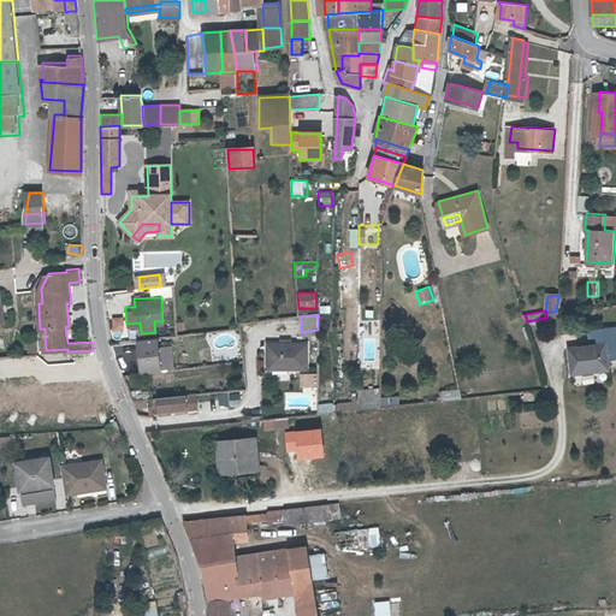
[(112,335),(123,333),(123,320),(112,320),(112,335)]
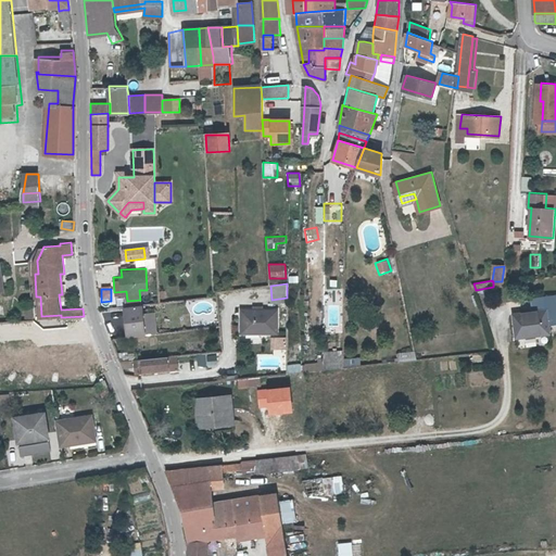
[(555,294),(545,297),(546,310),(533,311),(515,313),(518,337),(550,332),(548,324),(555,323),(555,294)]
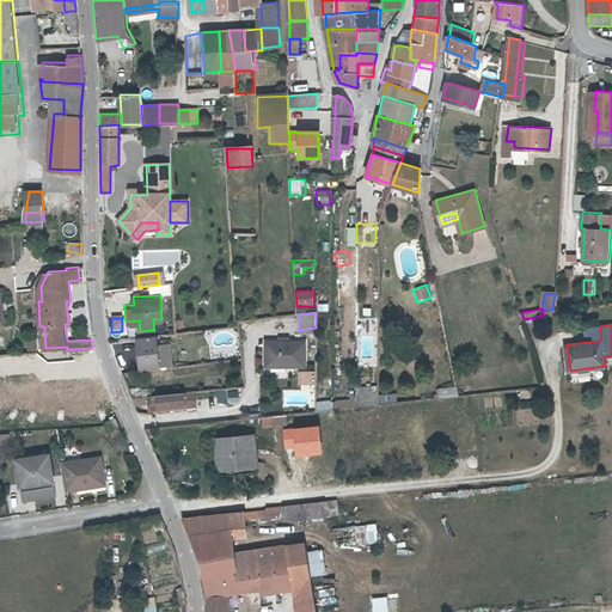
[(601,341),(600,326),(586,328),(587,342),(601,341)]
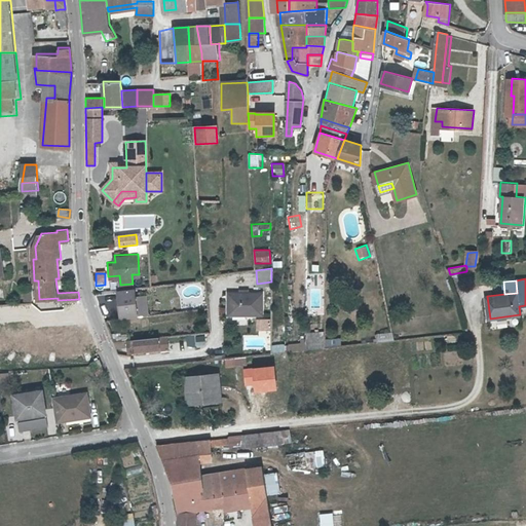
[(123,289),(117,290),(119,299),(121,317),(129,316),(138,314),(136,296),(135,288),(123,289)]
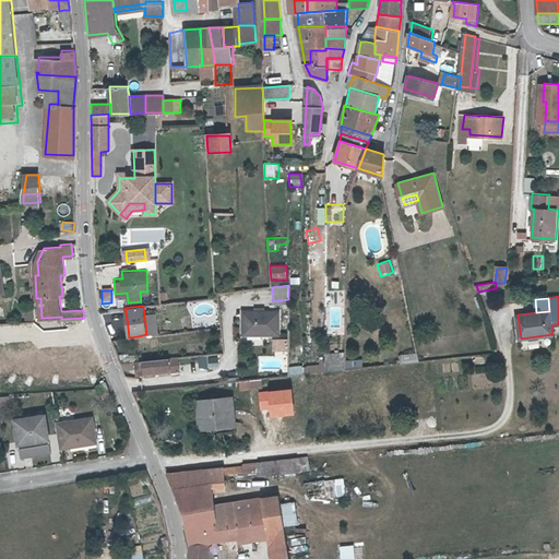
[(278,311),(244,311),(244,333),(278,333),(278,311)]
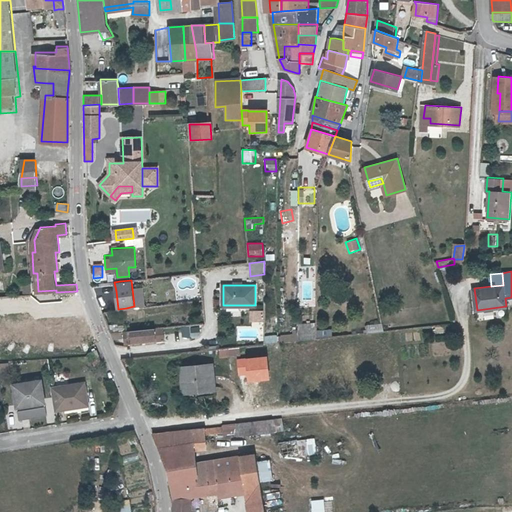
[(142,287),(132,288),(134,306),(144,305),(142,287)]
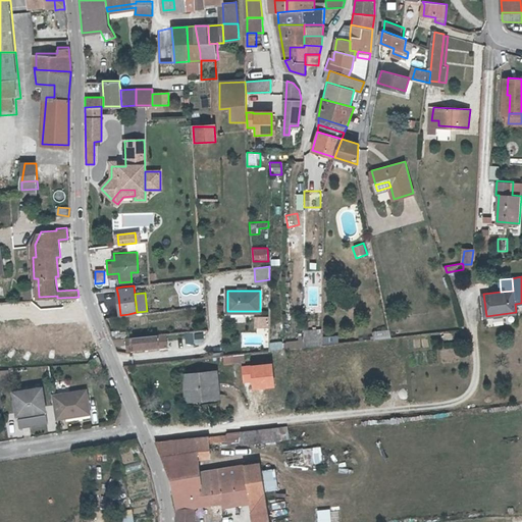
[(268,327),(268,315),(254,316),(255,328),(268,327)]
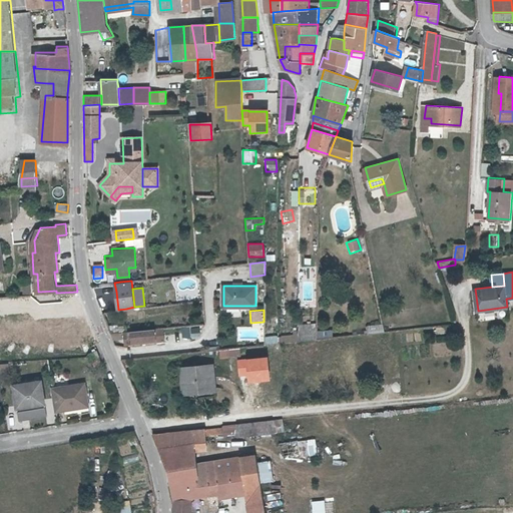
[(384,332),(383,324),(367,326),(368,334),(384,332)]
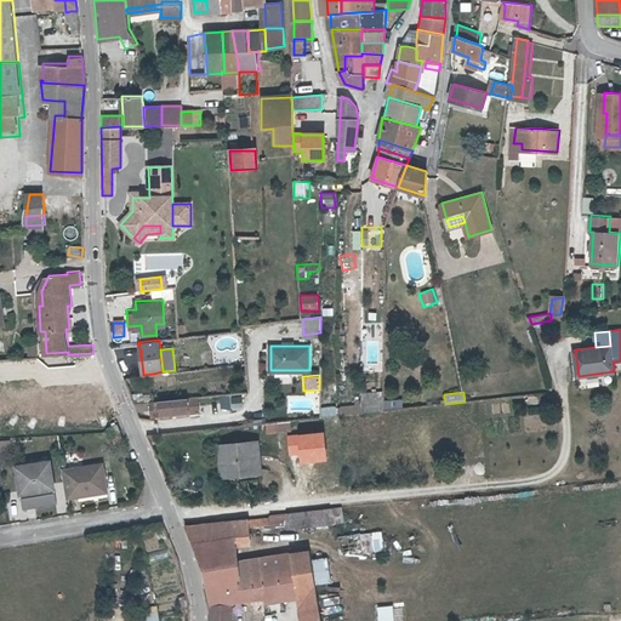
[(546,392),(528,394),(529,403),(539,403),(547,402),(546,392)]
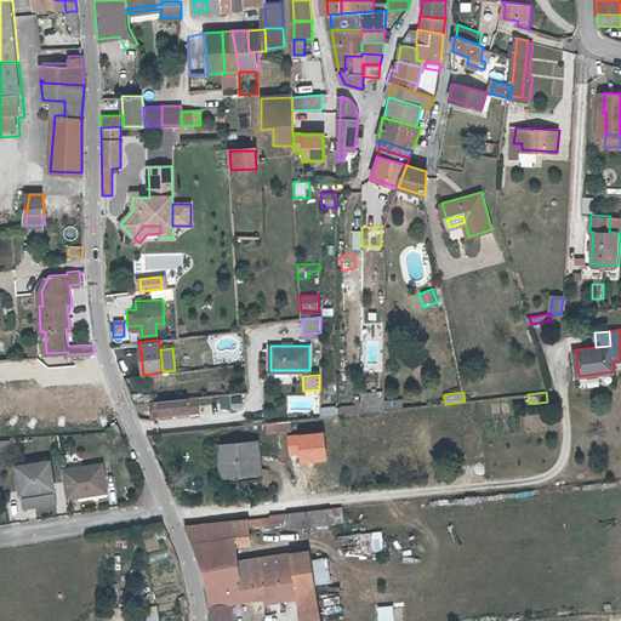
[(189,396),(152,400),(153,415),(191,410),(189,396)]
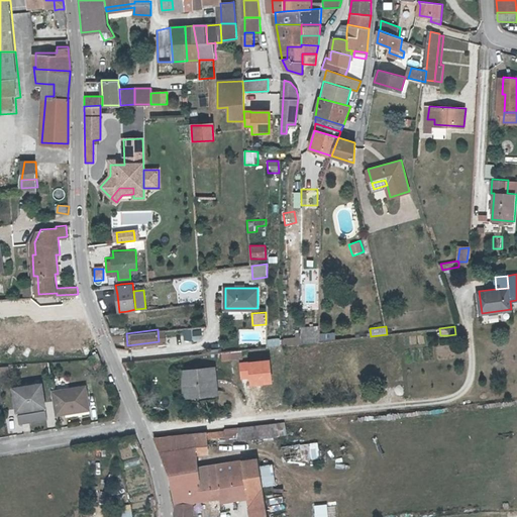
[(192,333),(194,342),(203,340),(201,331),(192,333)]
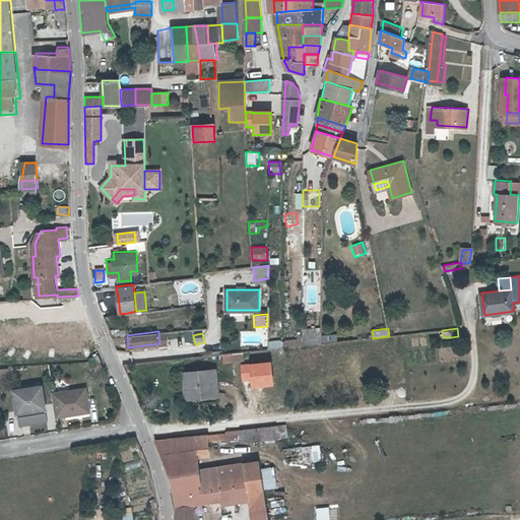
[(321,334),(322,342),(337,341),(336,334),(321,334)]
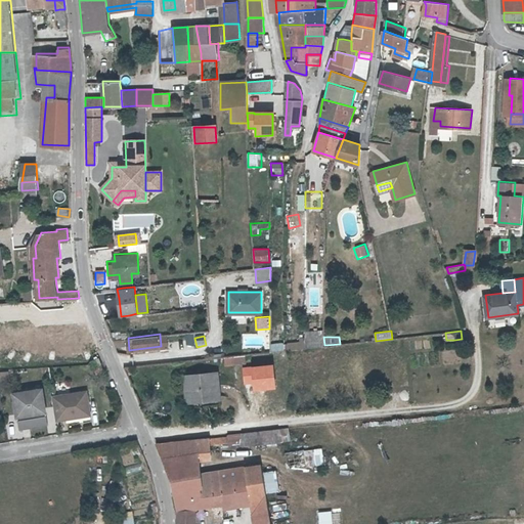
[(302,342),(271,343),(271,352),(303,350),(302,342)]
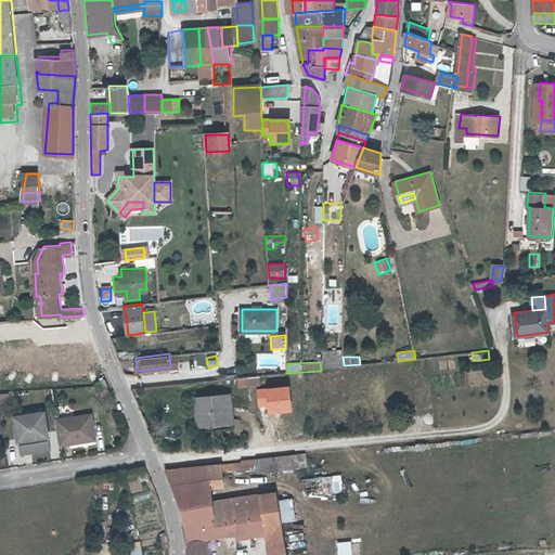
[(108,387),(105,378),(98,383),(101,390),(108,387)]
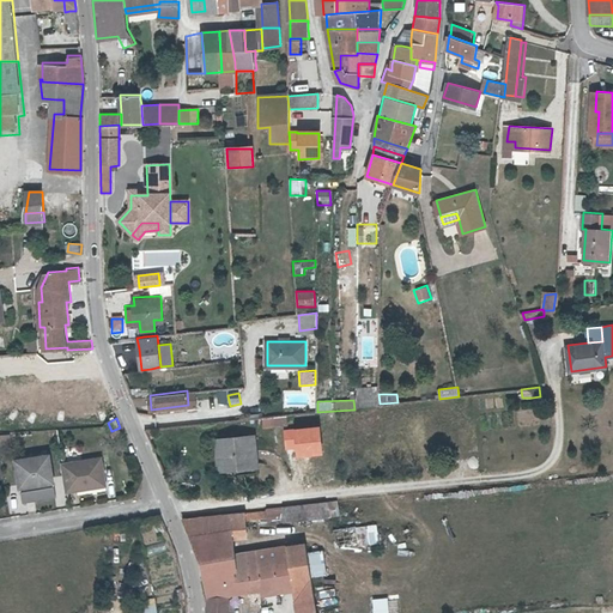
[(297,456),(322,454),(319,428),(286,431),(287,448),(297,447),(297,456)]
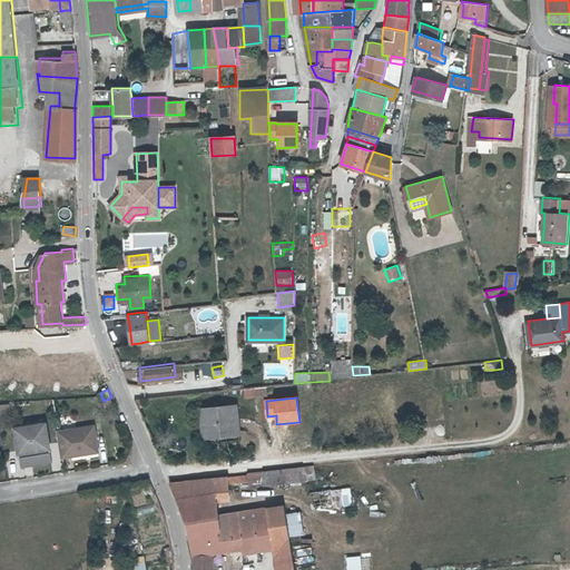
[(237,404),(203,408),(204,431),(239,428),(237,404)]
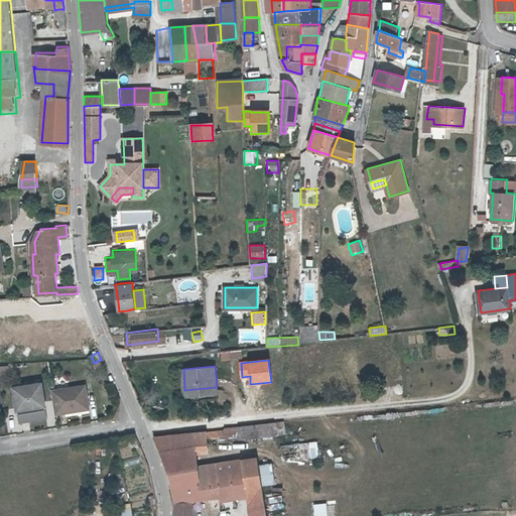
[(44,385),(16,389),(19,409),(37,406),(37,408),(47,406),(44,385)]
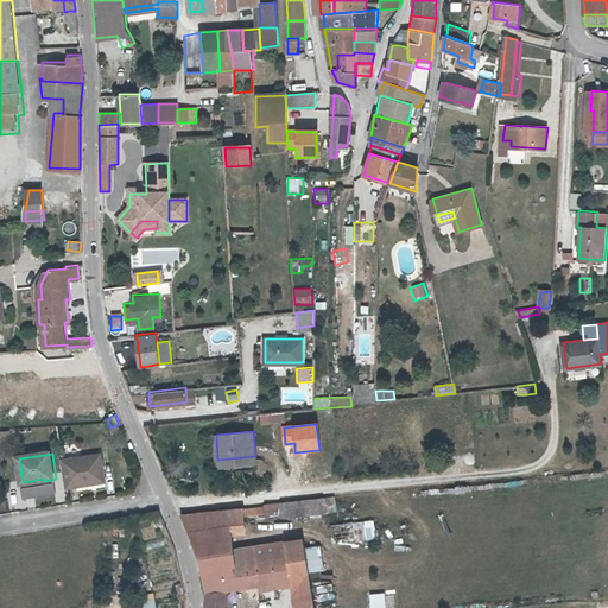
[(102,456),(64,462),(68,488),(88,485),(88,483),(106,481),(102,456)]
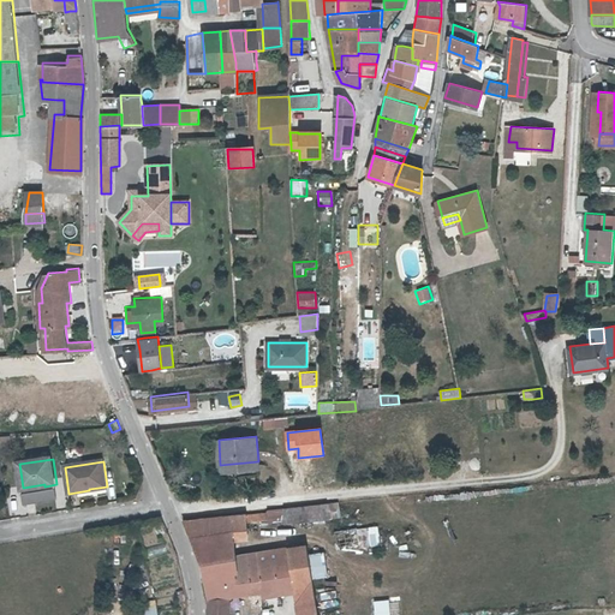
[(329,503),(267,508),(268,525),(330,520),(329,503)]
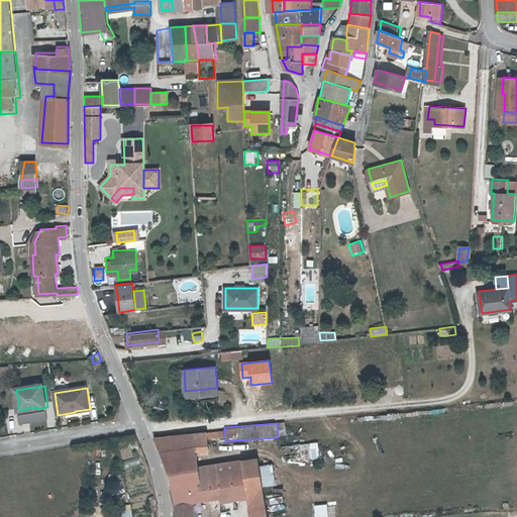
[(224,439),(223,430),(209,431),(210,440),(224,439)]
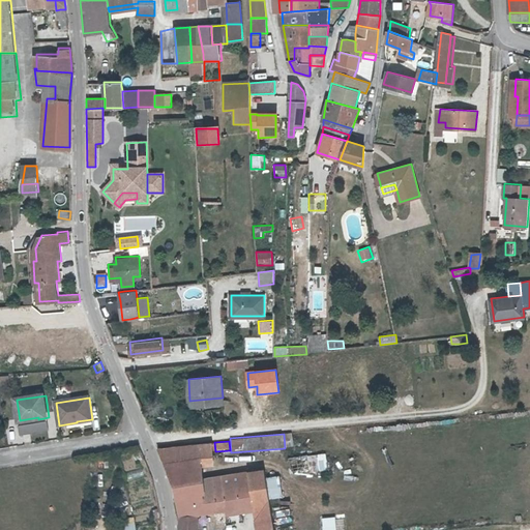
[(211,443),(158,448),(173,483),(202,478),(199,458),(212,455),(211,443)]
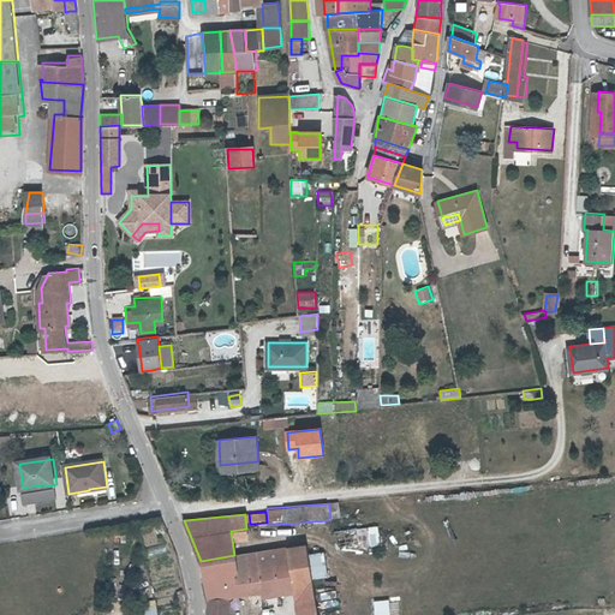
[(335,545),(364,543),(365,548),(380,547),(378,526),(334,530),(335,545)]
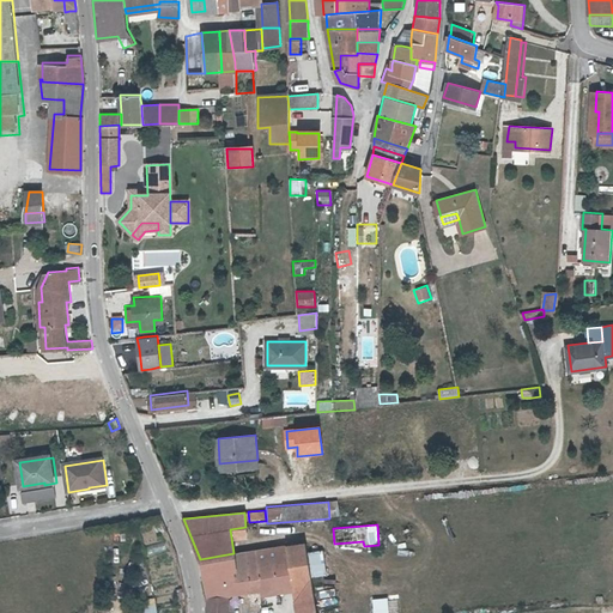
[(305,542),(234,553),(237,590),(291,582),(311,578),(305,542)]
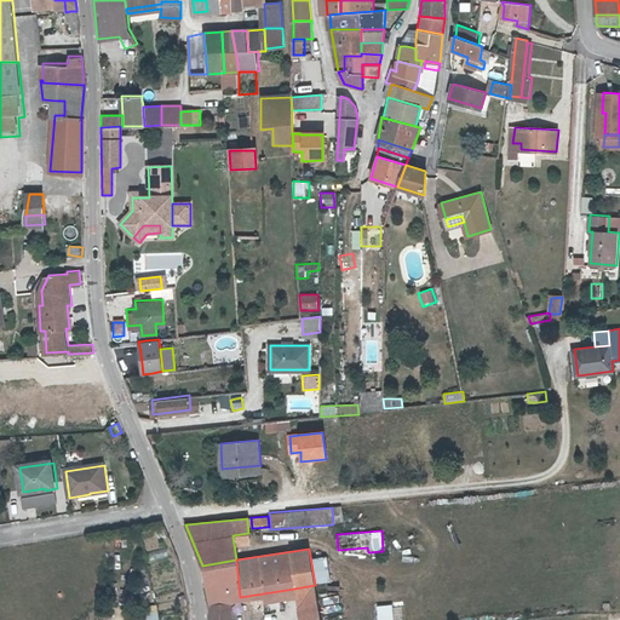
[(328,581),(327,556),(316,557),(317,583),(328,581)]
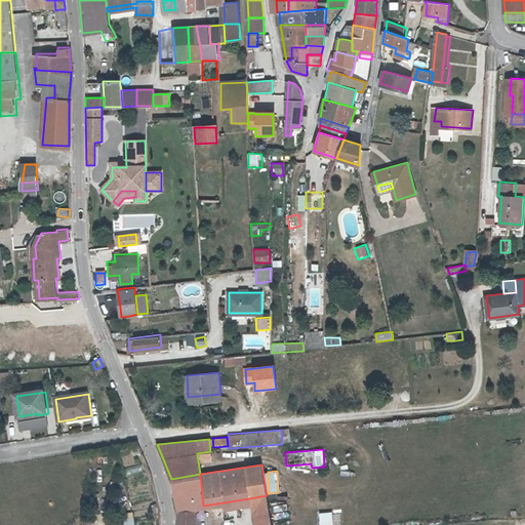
[(192,508),(203,506),(200,474),(171,479),(177,510),(192,508)]
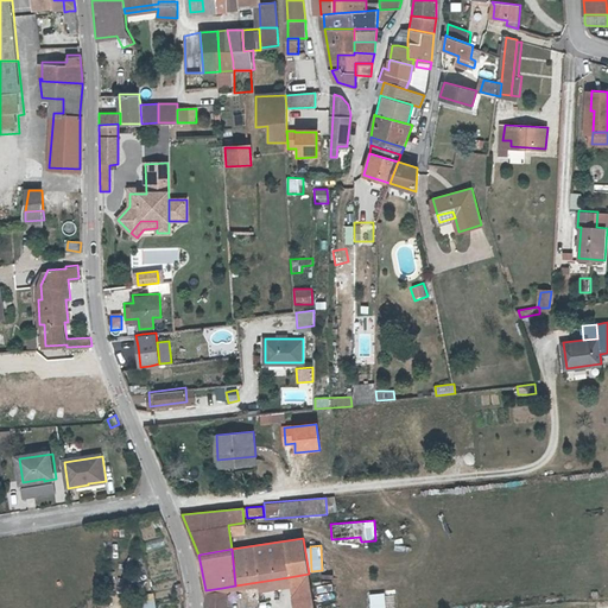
[(314,607),(309,574),(289,577),(293,607),(314,607)]
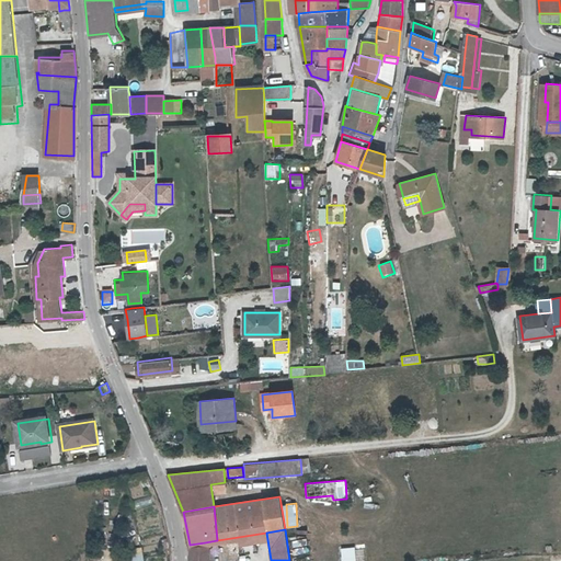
[(206,560),(205,542),(190,545),(190,546),(190,560),(206,560)]
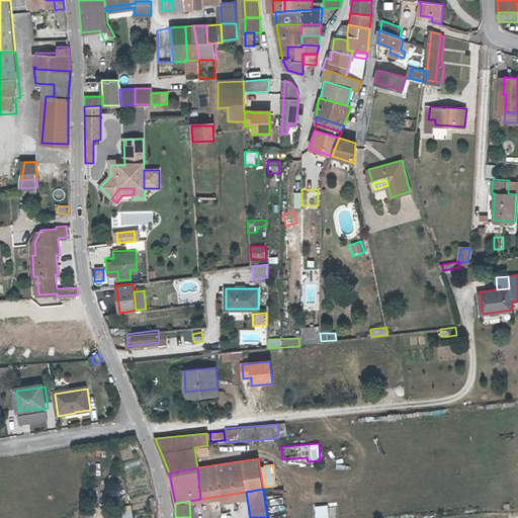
[(119,517),(133,517),(133,507),(119,507),(119,517)]
